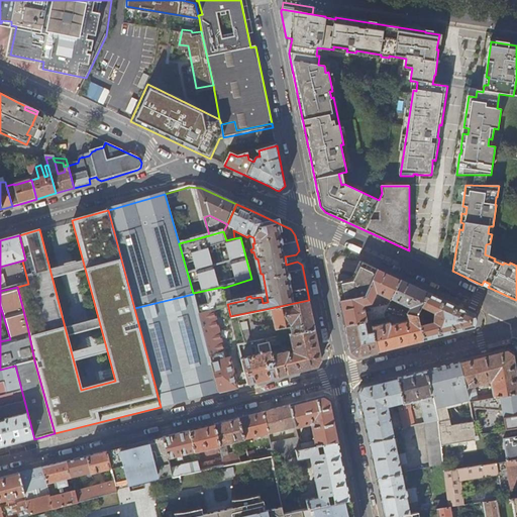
[(337,285),(340,302),(366,296),(378,270),(362,262),(354,280),(352,281),(346,283),(337,285)]
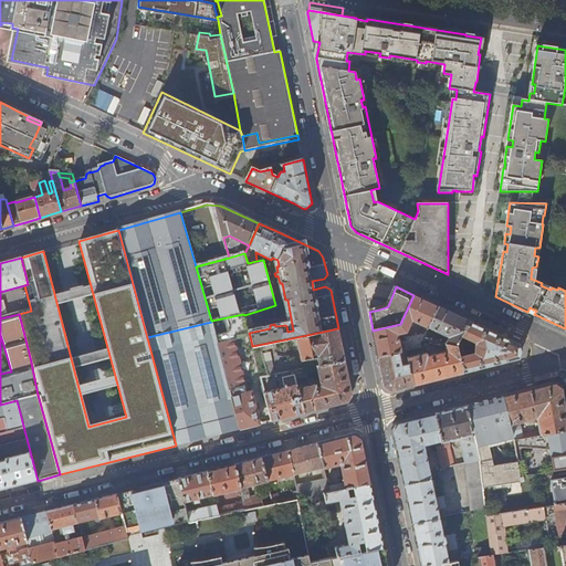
[(373,331),(378,357),(399,353),(406,350),(421,348),(420,345),(422,339),(425,334),(406,338),(407,342),(402,343),(404,348),(401,349),(400,344),(398,345),(397,342),(399,341),(398,335),(407,333),(412,321),(418,323),(419,322),(422,323),(421,325),(425,327),(423,329),(427,331),(428,327),(438,306),(413,295),(400,324),(373,331)]
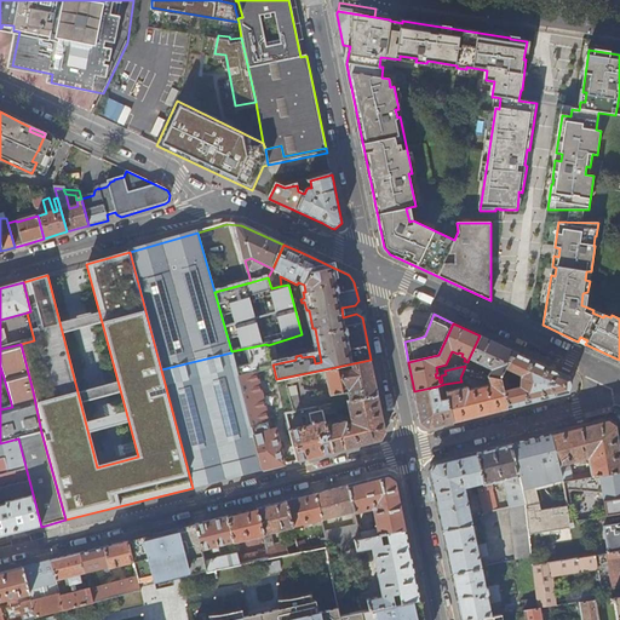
[(506,367),(514,351),(480,336),(469,359),(476,362),(492,369),(488,377),(500,379),(505,369),(506,367)]
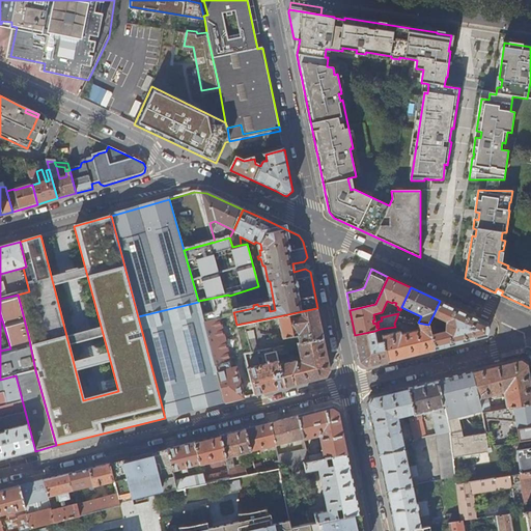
[(219,319),(234,315),(233,312),(229,296),(228,295),(198,301),(198,302),(216,366),(230,363),(219,319)]
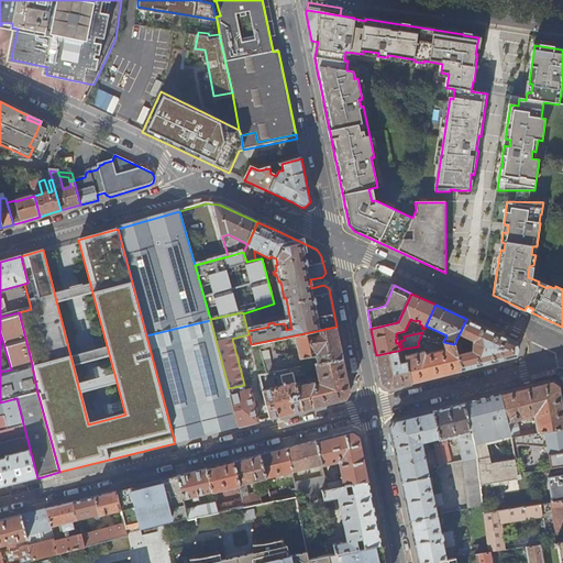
[(454,344),(461,371),(517,357),(518,343),(466,319),(460,333),(473,340),(472,352),(463,354),(459,335),(454,344)]
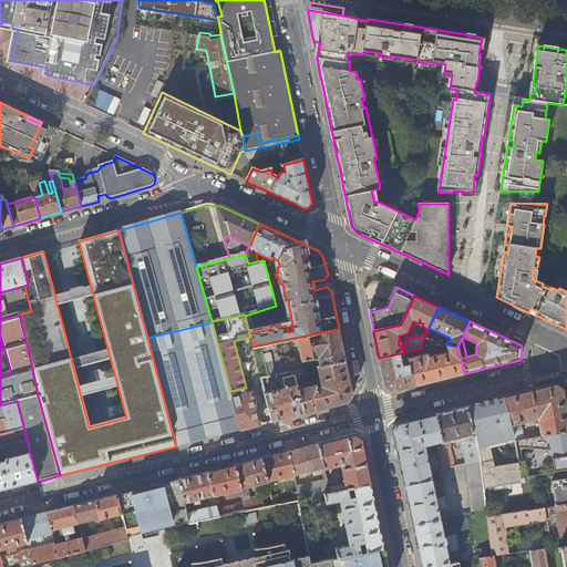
[(176,446),(240,430),(232,395),(230,391),(212,322),(147,338),(176,446)]
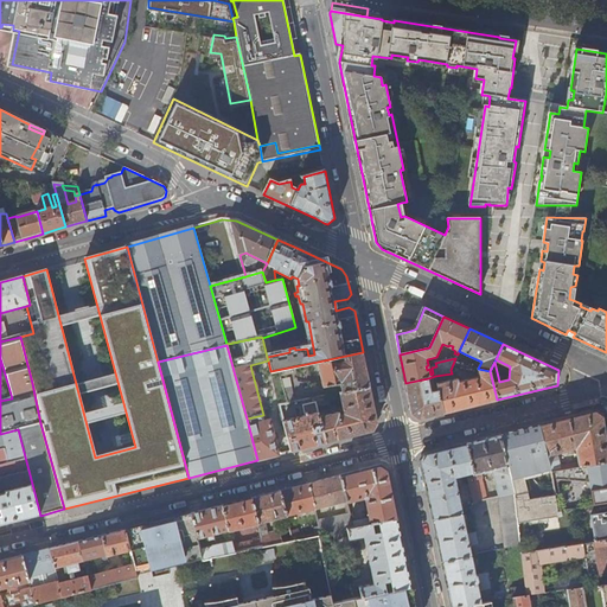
[(343,393),(370,388),(363,352),(318,362),(324,388),(340,383),(343,393)]
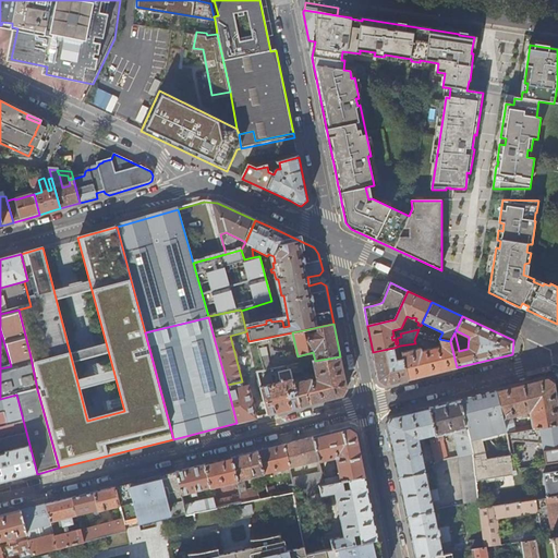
[(409,380),(457,367),(450,341),(439,339),(439,340),(440,347),(422,351),(421,349),(402,353),(403,360),(409,380)]
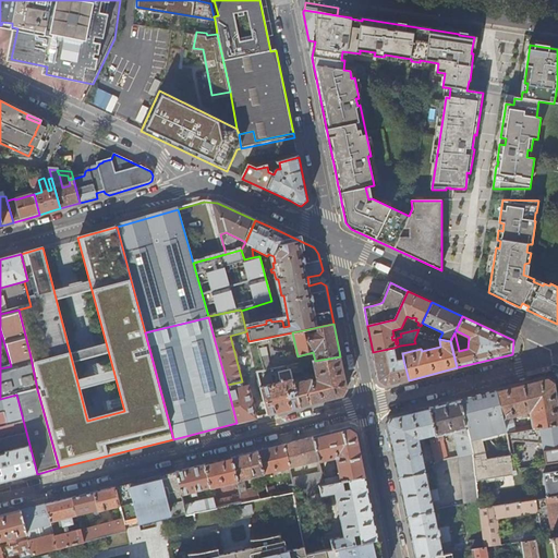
[(386,386),(409,380),(403,360),(396,361),(393,348),(373,352),(378,381),(386,386)]
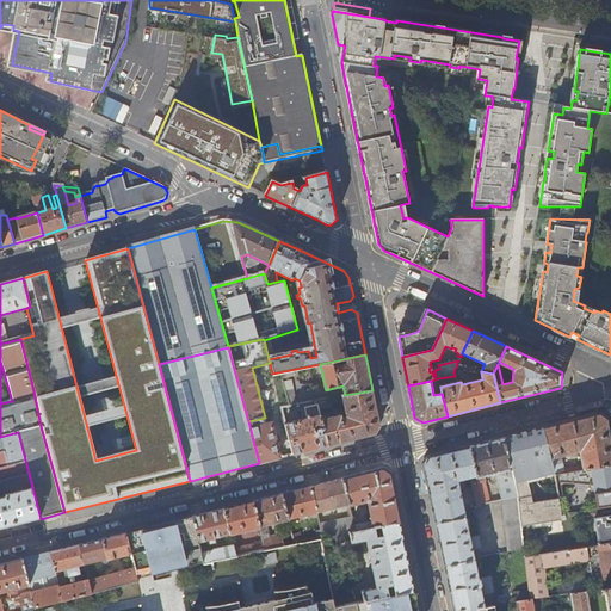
[(381,426),(372,390),(345,395),(341,396),(346,418),(343,419),(341,415),(321,420),(328,446),(376,434),(381,426)]
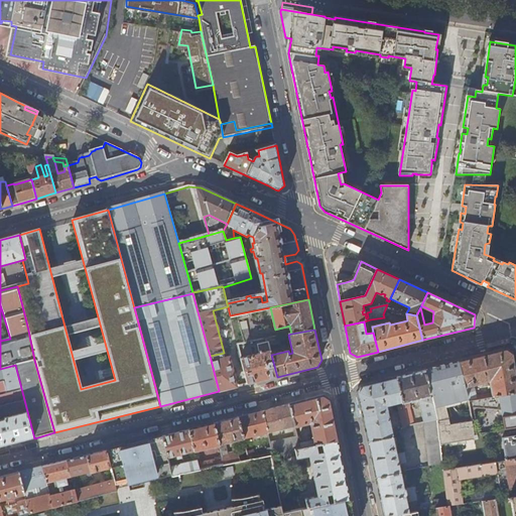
[(281,344),(280,337),(268,339),(270,347),(281,344)]
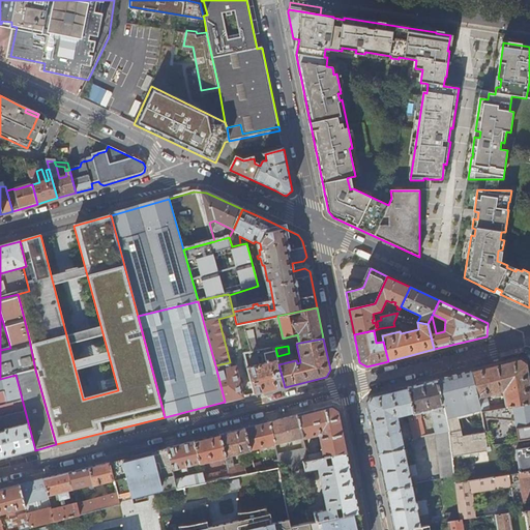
[(255,394),(285,387),(278,364),(277,356),(275,348),(257,352),(260,365),(257,365),(254,353),(244,355),(255,394)]
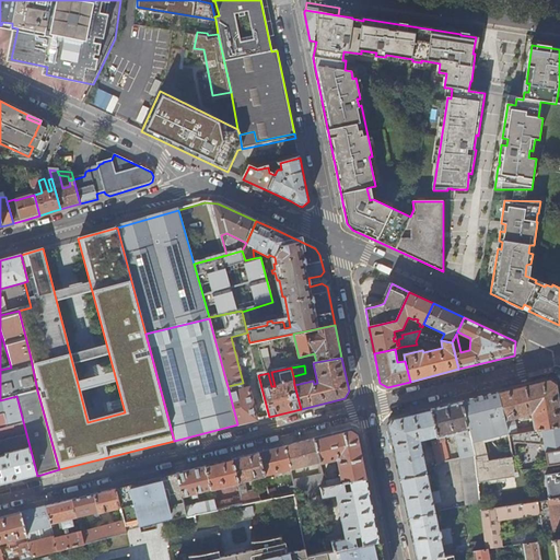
[(532,415),(535,431),(559,426),(559,404),(557,385),(549,381),(499,393),(510,435),(518,433),(515,419),(532,415)]
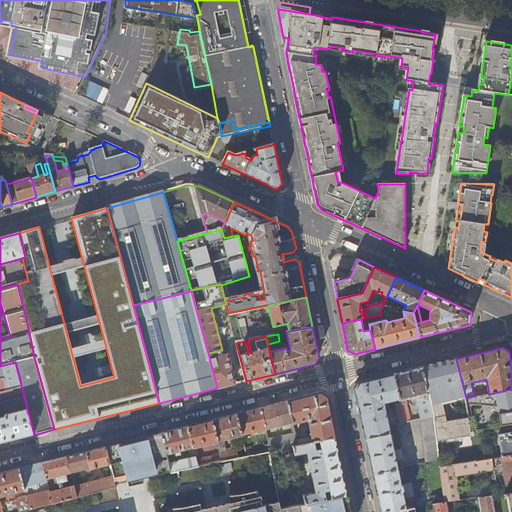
[(217,388),(234,384),(227,356),(215,359),(214,356),(209,357),(217,388)]
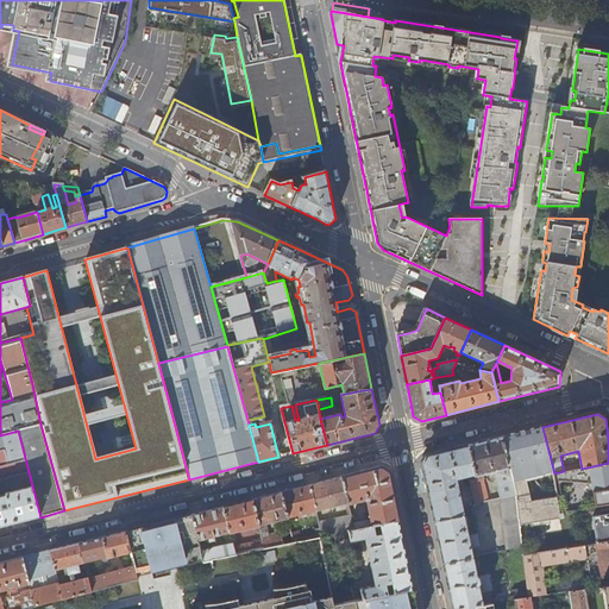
[(554,473),(542,427),(502,438),(510,468),(514,482),(541,477),(545,503),(519,506),(521,526),(563,520),(562,513),(554,473)]
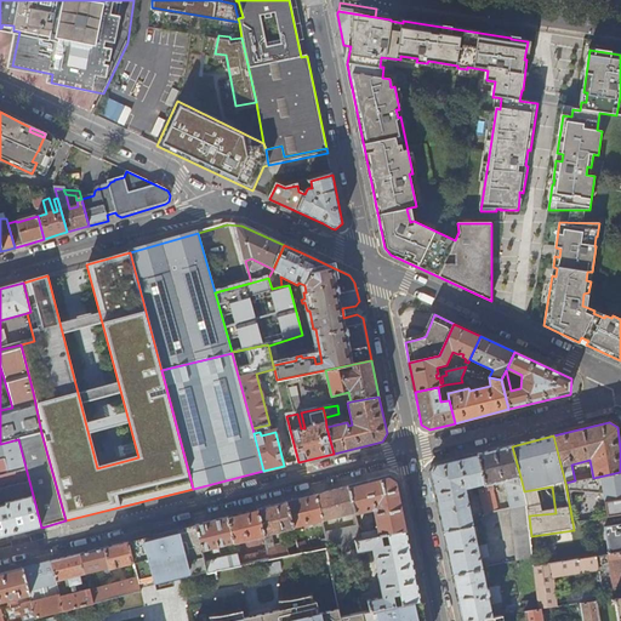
[(0,537),(41,528),(18,439),(0,444),(0,537)]
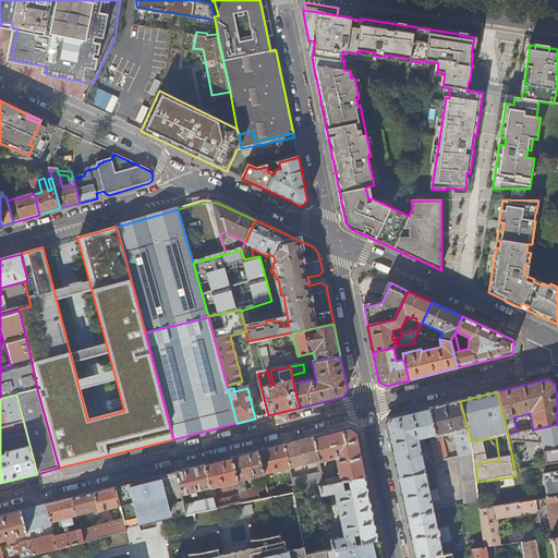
[(468,428),(460,401),(429,409),(436,435),(438,441),(445,440),(446,440),(444,434),(453,432),(468,428)]
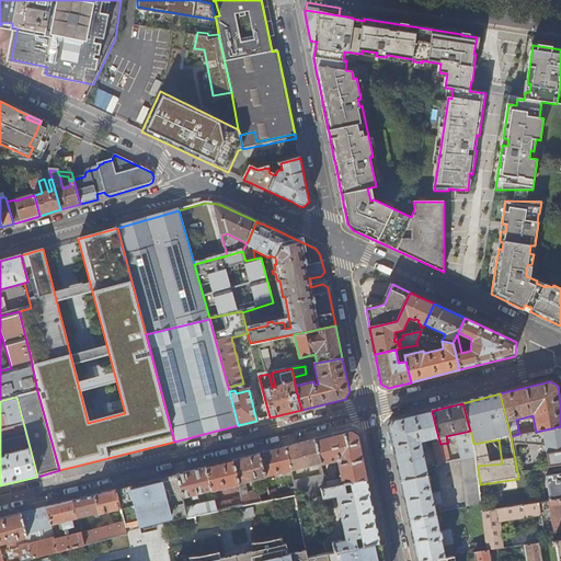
[(438,437),(432,411),(395,420),(390,426),(395,446),(401,480),(427,474),(424,457),(427,456),(426,453),(423,454),(421,442),(438,437)]
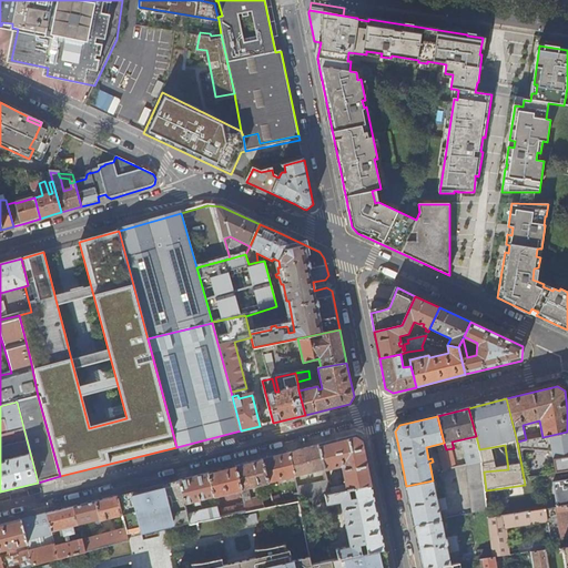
[(554,462),(567,458),(567,432),(543,437),(544,443),(548,445),(549,447),(551,447),(553,456),(550,456),(550,460),(554,459),(554,462)]
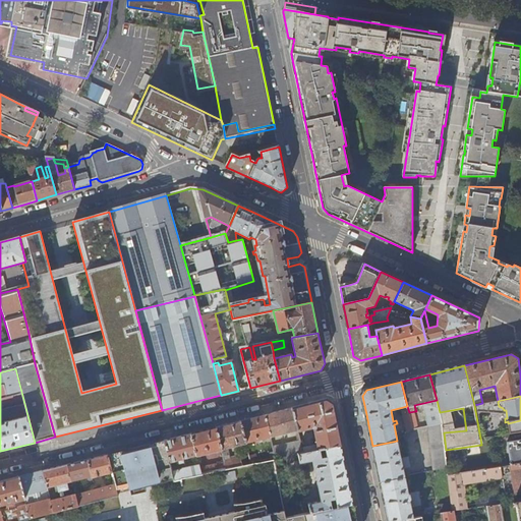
[(303,454),(341,445),(333,405),(325,400),(292,409),(297,430),(297,431),(314,427),(315,430),(313,431),(316,446),(302,449),(303,454)]
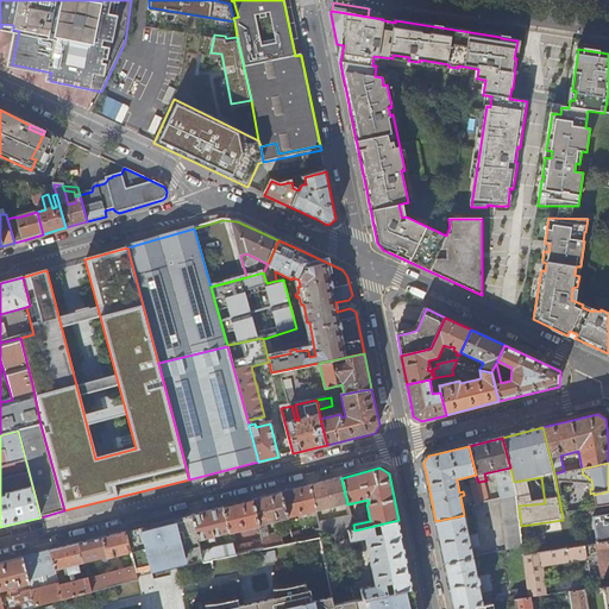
[(514,482),(510,468),(495,471),(502,498),(516,495),(514,482)]
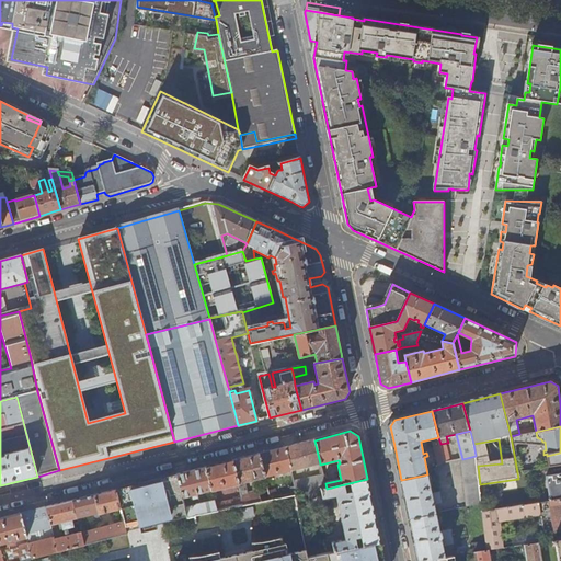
[(517,472),(531,470),(524,433),(519,434),(511,436),(517,472)]
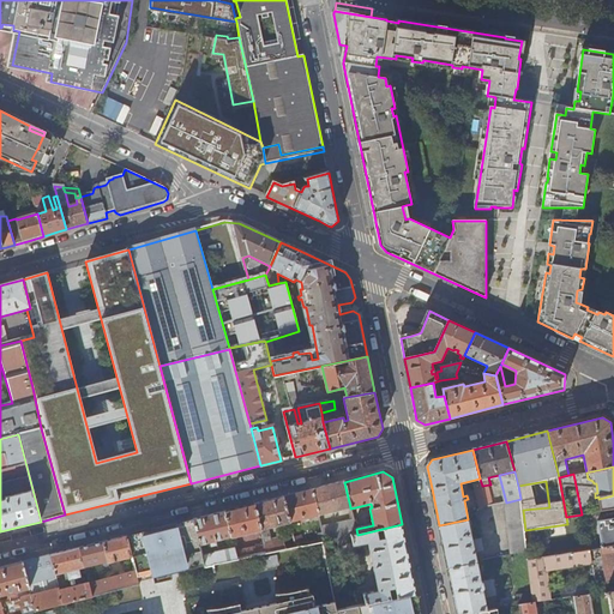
[(350,507),(344,482),(313,489),(320,516),(350,509),(350,507)]
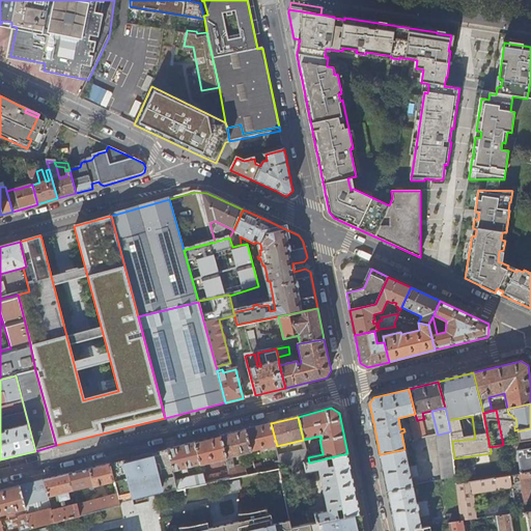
[(423,419),(417,420),(418,426),(420,432),(421,439),(427,437),(423,419)]
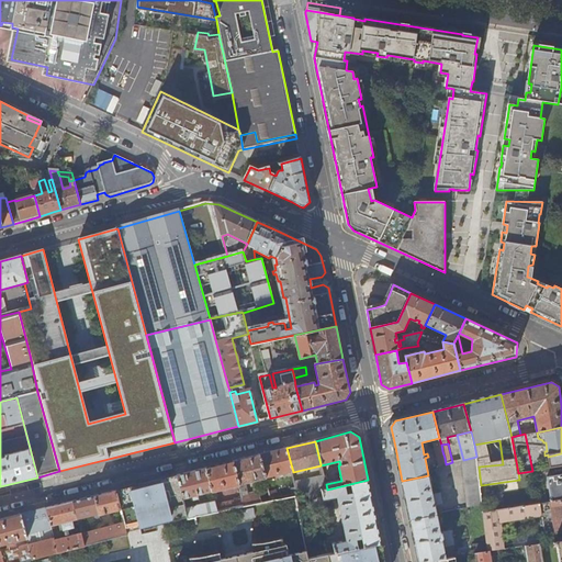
[(293,472),(287,448),(259,454),(266,479),(293,472)]
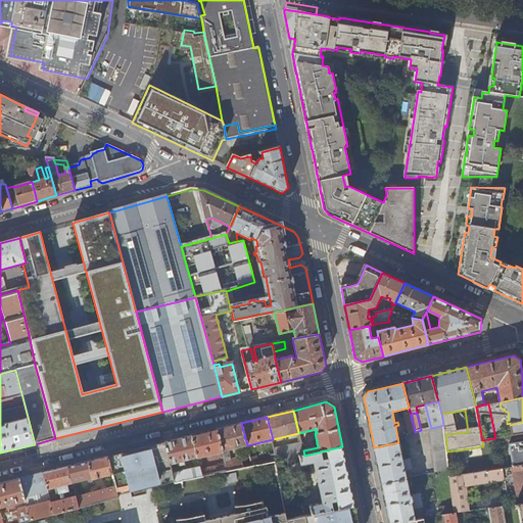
[(247,445),(241,423),(217,429),(220,444),(222,452),(247,445)]
